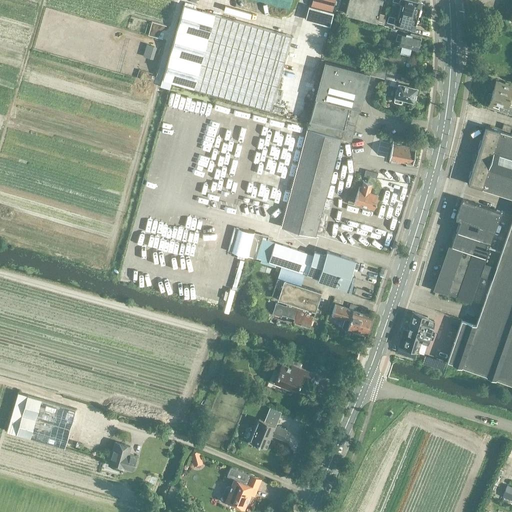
[(311,0),(310,4),(330,9),(332,0),(311,0)]
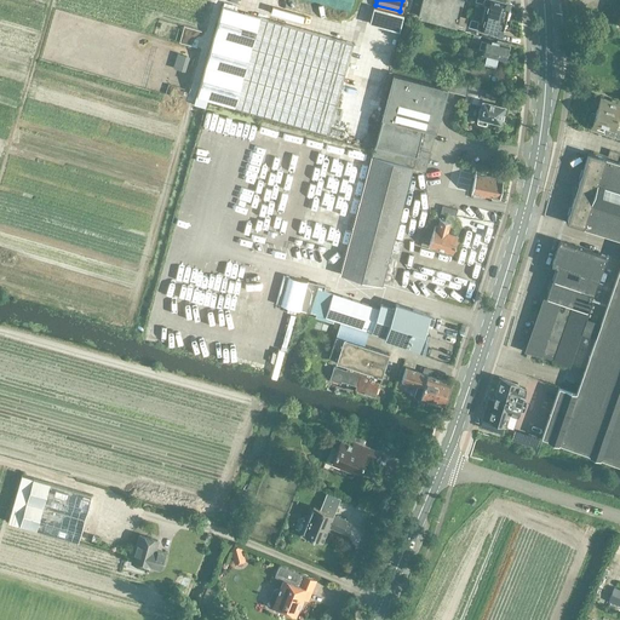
[(464,28),(466,17),(458,15),(461,0),(422,0),(418,16),(464,28)]
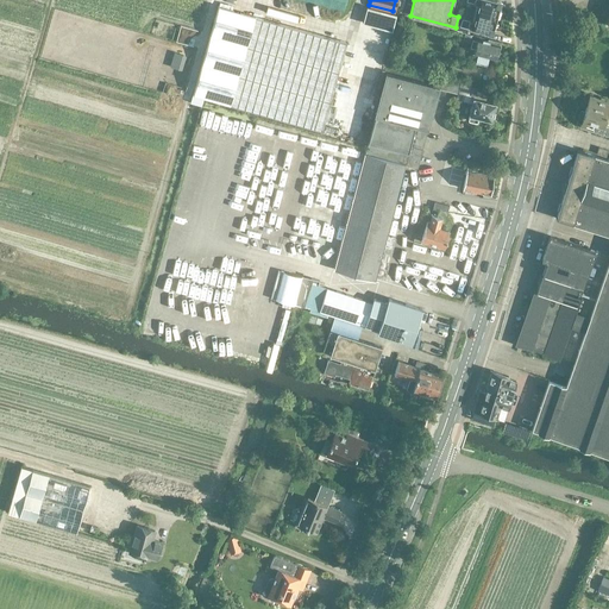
[(475,11),(497,18),(497,17),(500,16),(500,12),(498,8),(501,1),(495,0),(465,0),(466,0),(477,2),(475,11)]
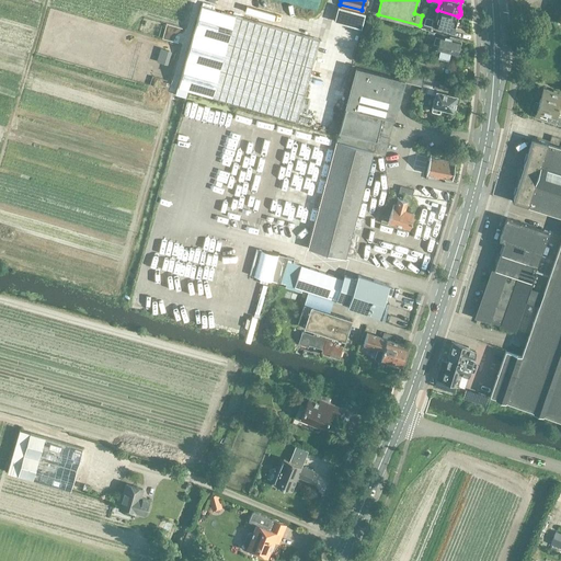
[(362,27),(366,12),(339,4),(334,20),(362,27)]
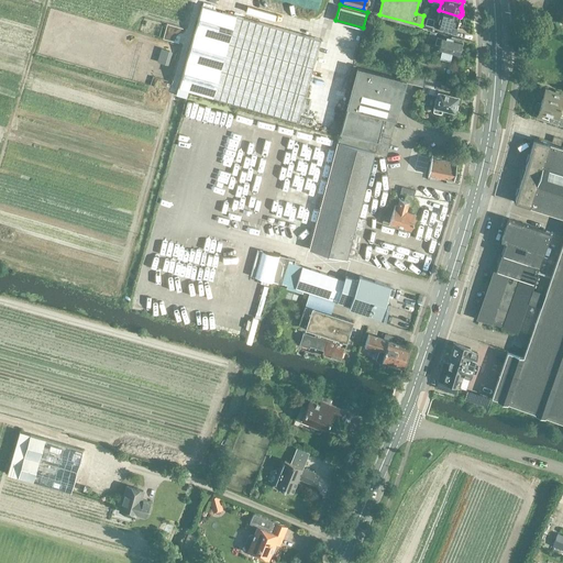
[(320,39),(202,6),(179,87),(297,120),(320,39)]
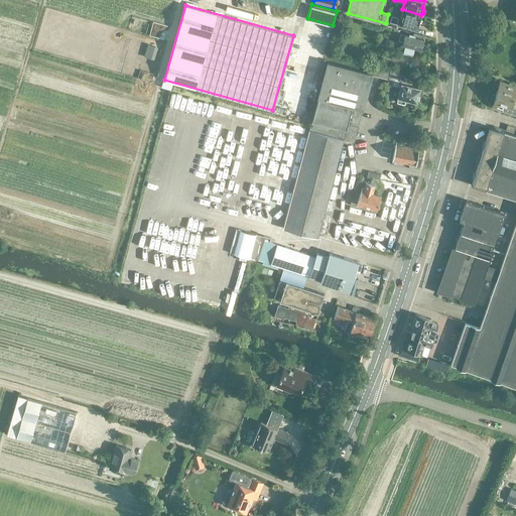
[(388,14),(386,23),(385,25),(394,28),(395,23),(417,28),(418,22),(420,21),(421,17),(420,15),(421,15),(402,9),(400,17),(391,15),(390,19),(388,18),(389,14),(388,14)]
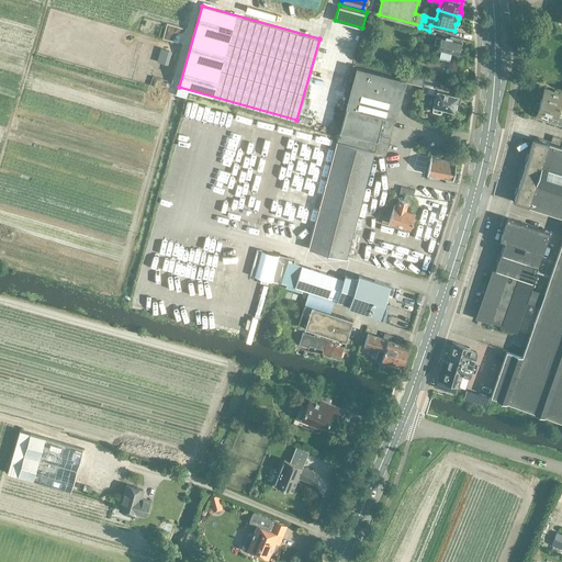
[(534,138),(514,201),(561,216),(561,18),(560,23),(561,23),(561,141),(561,145),(560,147),(534,138)]
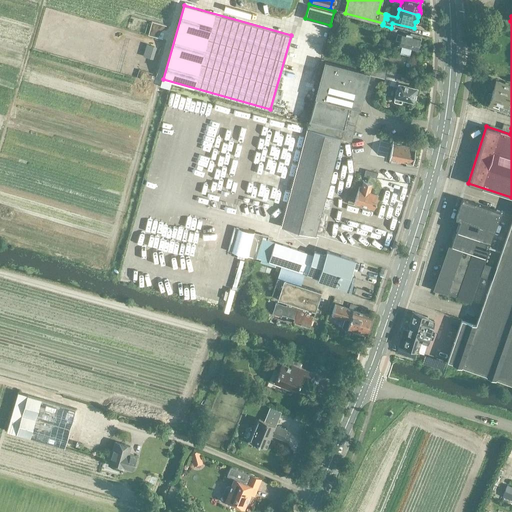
[(163,37),(166,24),(153,20),(149,33),(163,37)]
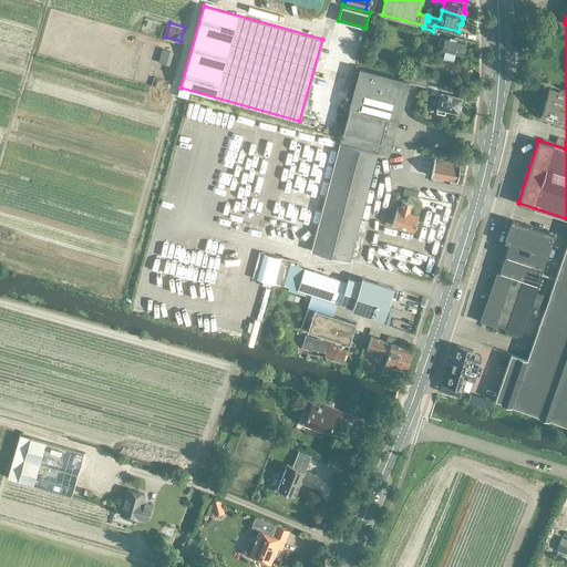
[(444,37),(443,38),(440,37),(437,43),(442,44),(441,49),(463,54),(466,42),(444,37)]
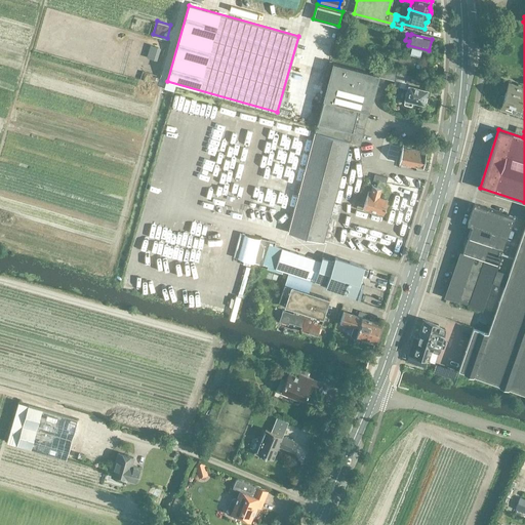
[(151,44),(148,56),(157,58),(160,46),(151,44)]
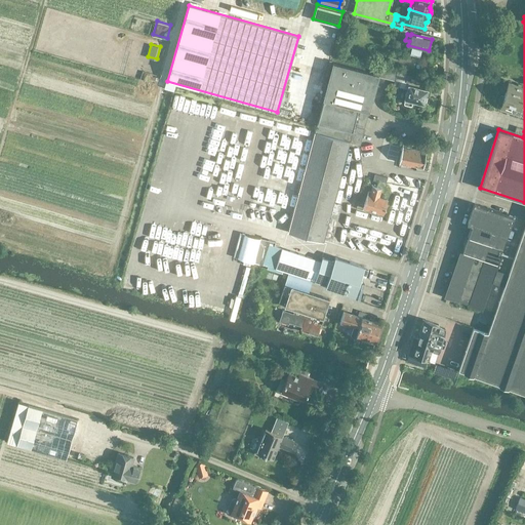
[(408,70),(412,57),(400,54),(397,66),(408,70)]
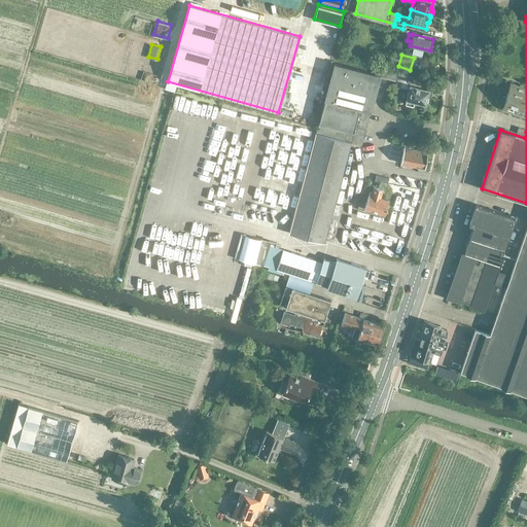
[(391,57),(389,63),(397,65),(399,60),(391,57)]
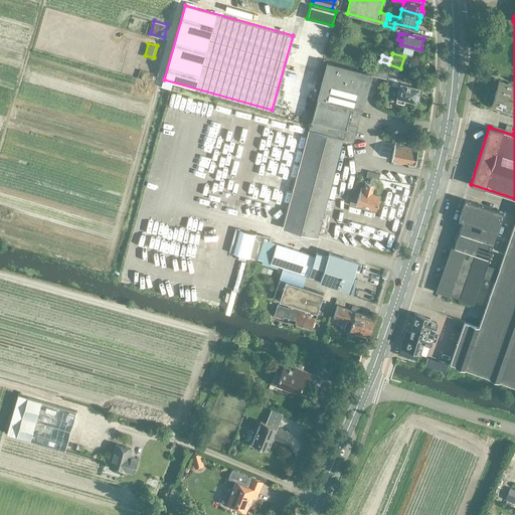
[(365,99),(369,82),(371,73),(327,62),(317,99),(311,121),(355,133),(361,110),(364,99),(365,99)]
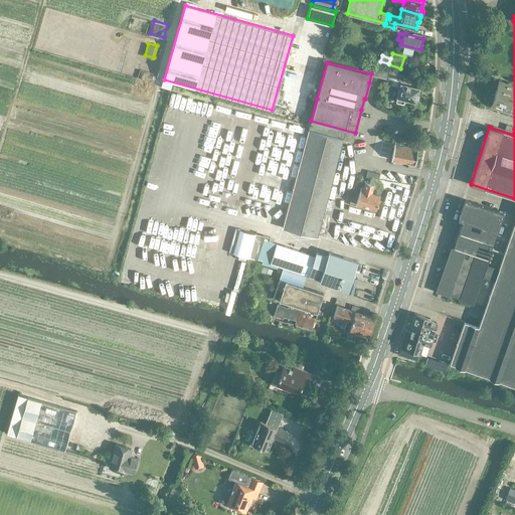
[(392,84),(393,78),(398,79),(400,72),(389,70),(386,83),(392,84)]
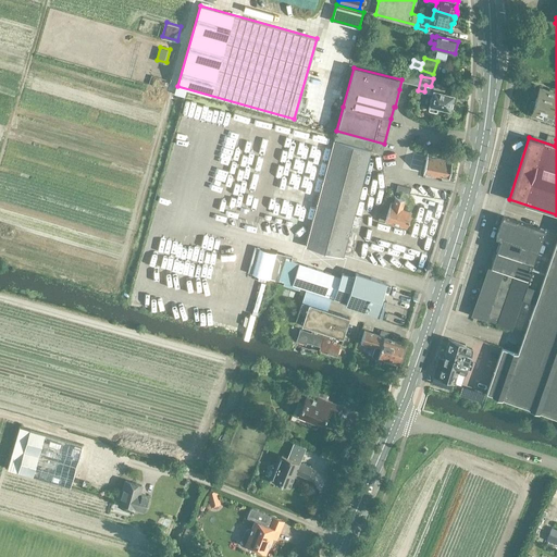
[(454,94),(444,91),(445,89),(433,86),(429,104),(428,109),(429,110),(435,112),(436,111),(437,107),(449,110),(454,94)]
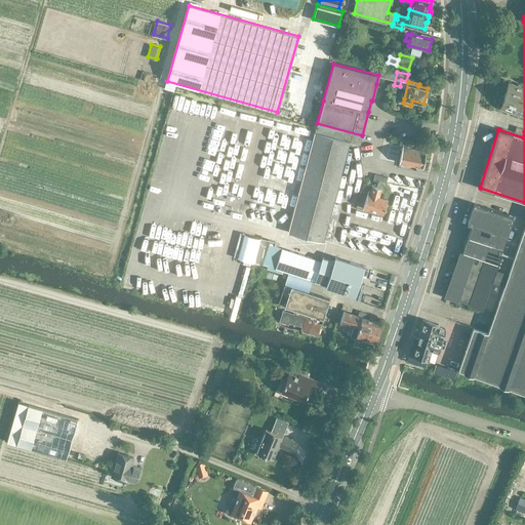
[(524,86),(509,82),(505,95),(500,94),(497,105),(500,106),(500,109),(524,117),(524,110),(519,108),(523,95),(524,95),(524,86)]
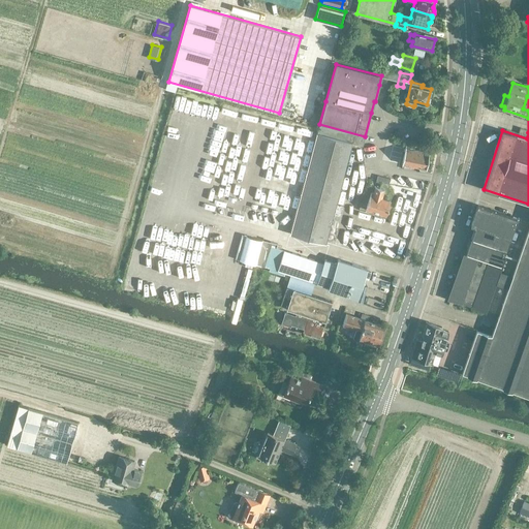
[(351,143),(363,146),(365,136),(319,124),(317,133),(290,234),(325,243),(351,143)]
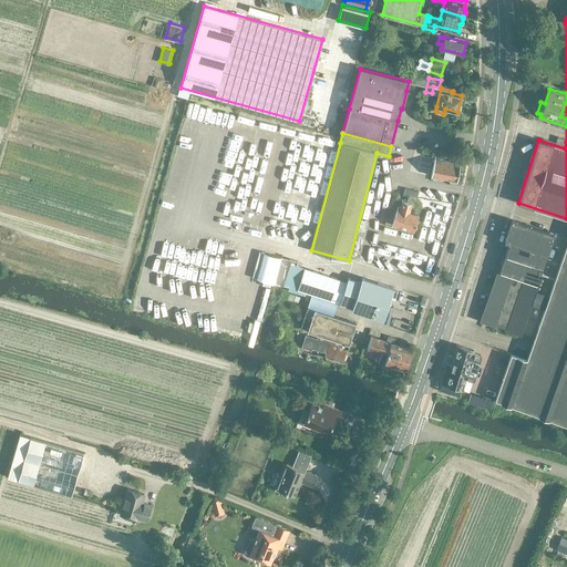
[(431,175),(449,178),(450,182),(454,182),(456,181),(457,181),(462,181),(463,173),(459,172),(460,163),(460,160),(452,157),(451,162),(443,161),(444,156),(439,155),(435,154),(435,155),(434,160),(435,160),(431,175)]
